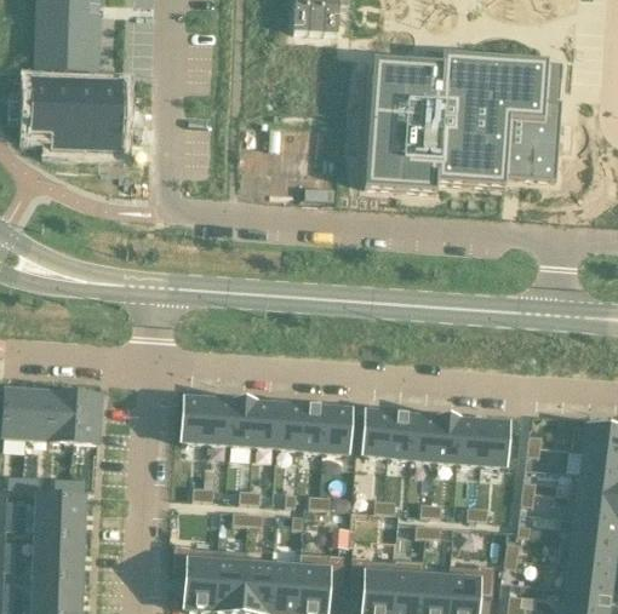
[(35,0),(33,69),(35,70),(35,67),(98,69),(98,72),(101,72),(102,13),(99,13),(101,4),(103,4),(103,0),(35,0)]
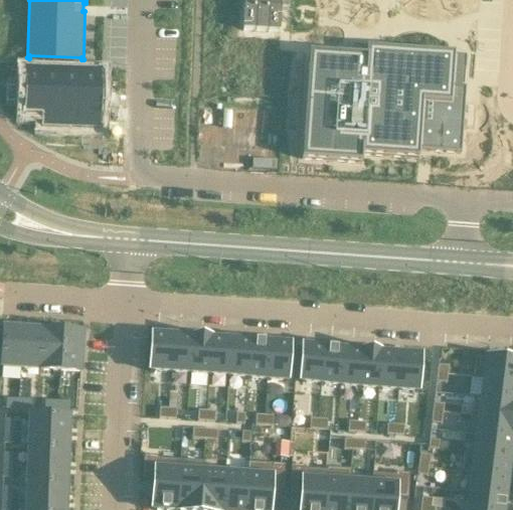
[(281,28),(282,0),(245,0),(243,25),(281,28)]
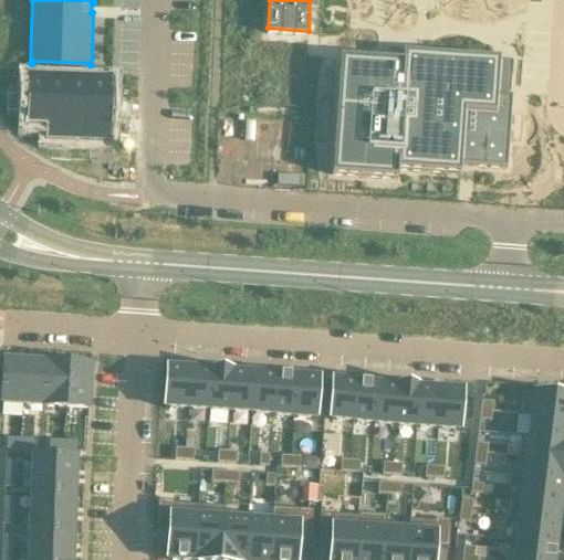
[(509,165),(510,137),(512,109),(513,93),(511,93),(499,92),(501,57),(501,55),(437,51),(421,50),(405,49),(404,57),(389,56),(342,53),(333,171),(398,176),(399,167),(461,170),(462,161),(509,165)]
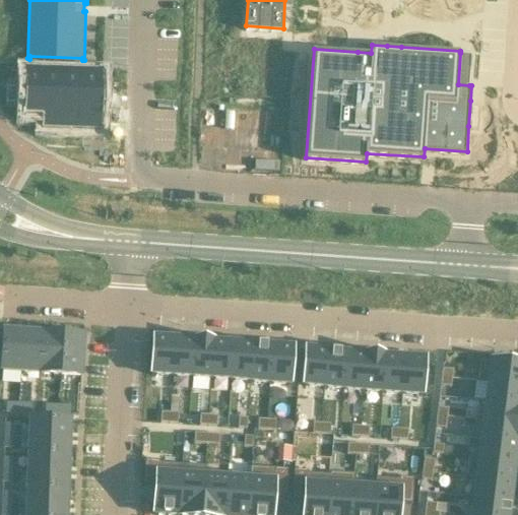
[(26,63),(25,114),(43,114),(43,125),(103,126),(105,65),(26,63)]
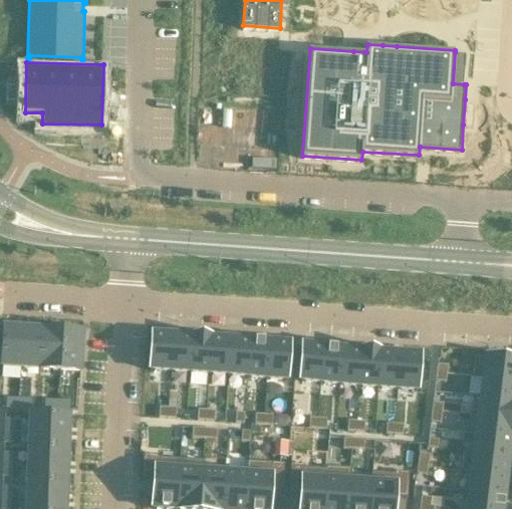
[(5,324),(2,362),(22,364),(25,325),(5,324)]
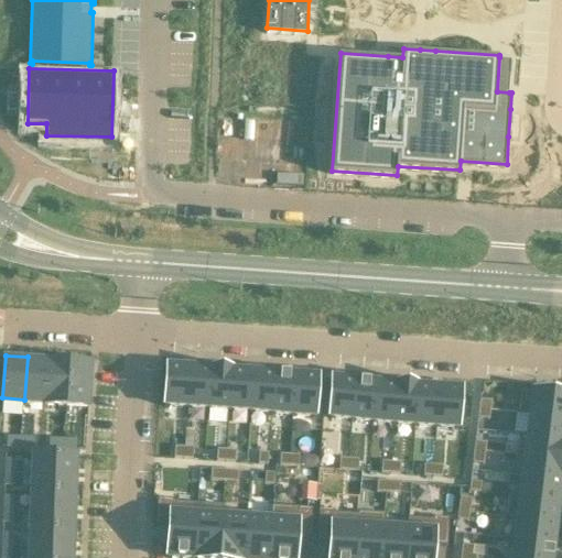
[(28,357),(24,400),(46,401),(50,358),(28,357)]
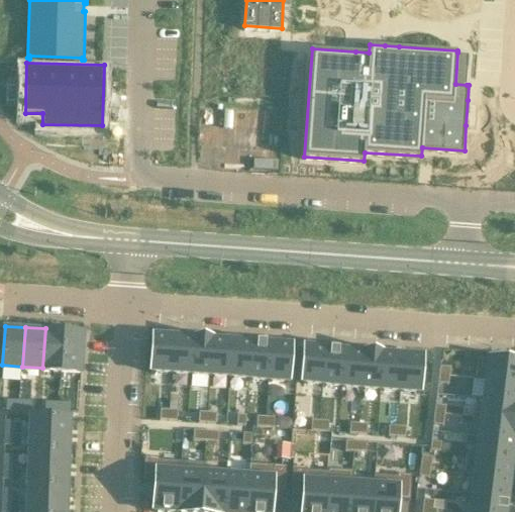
[(45,328),(42,368),(62,369),(65,330),(45,328)]
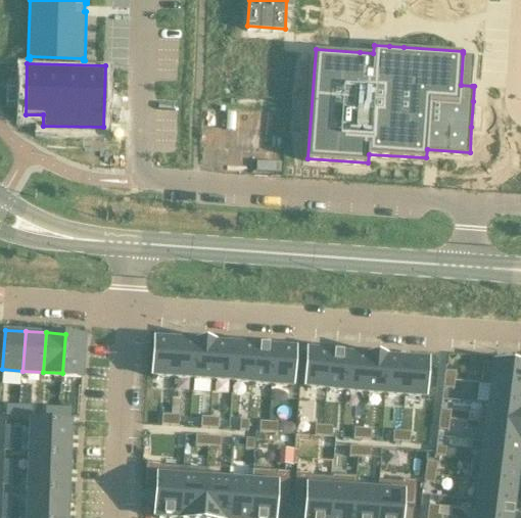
[(65,334),(62,373),(83,375),(85,335),(65,334)]
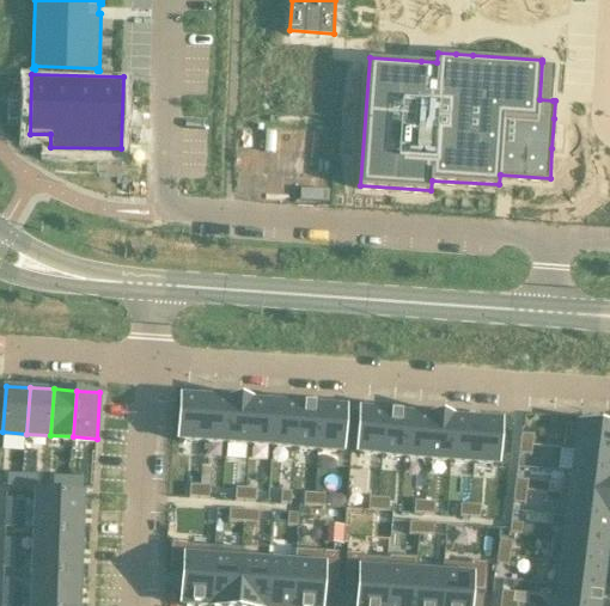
[(183,393),(181,436),(205,439),(207,395),(183,393)]
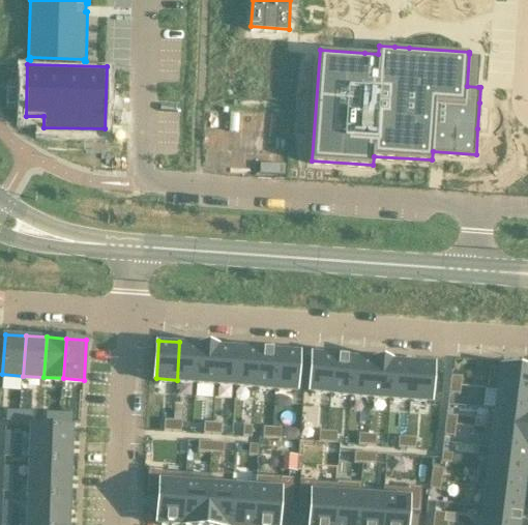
[(179,342),(177,380),(197,381),(200,344),(179,342)]
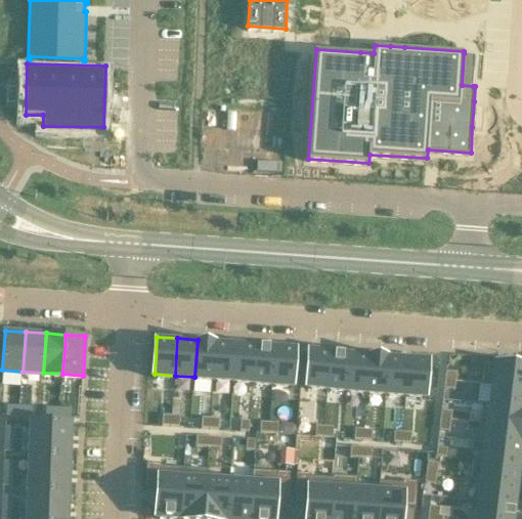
[(198,340),(194,377),(214,378),(217,341),(198,340)]
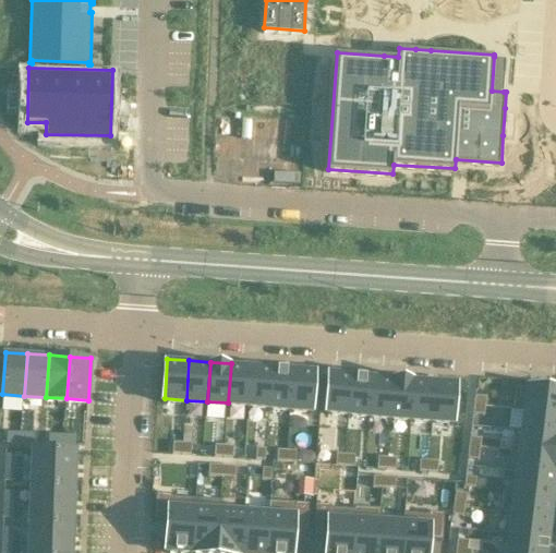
[(231,363),(228,403),(249,404),(252,364),(231,363)]
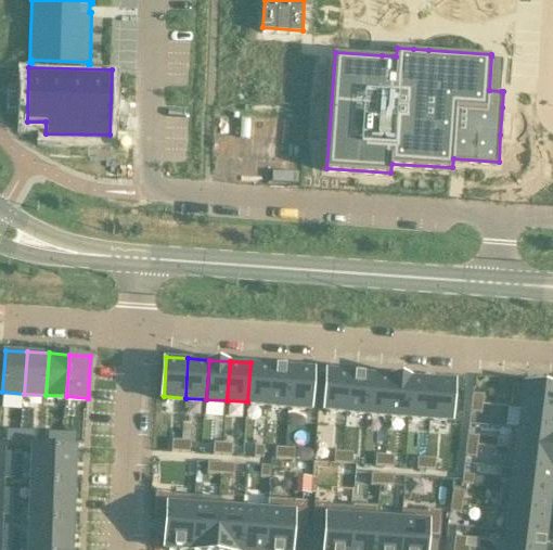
[(251,362),(247,401),(269,404),(271,365),(251,362)]
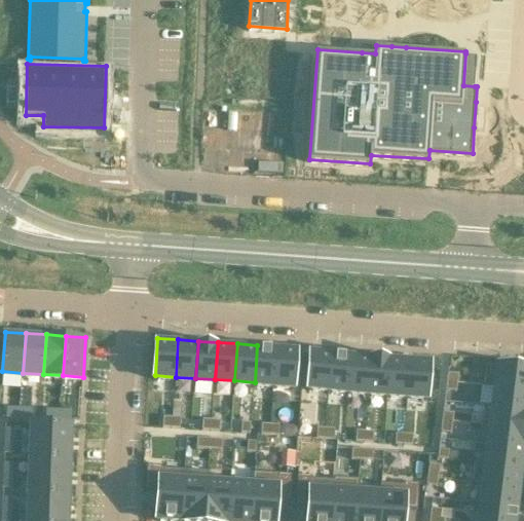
[(257,345),(255,382),(274,383),(276,346),(257,345)]
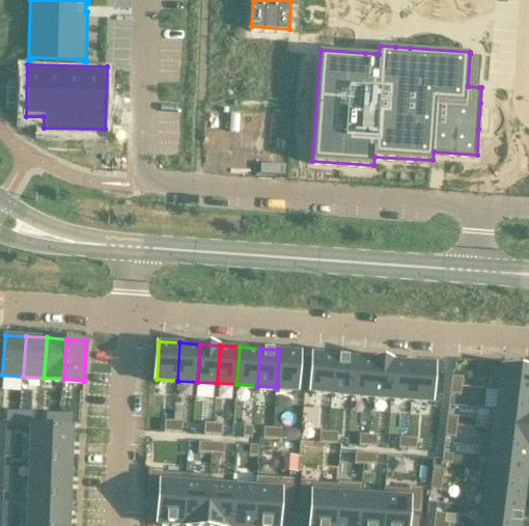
[(279,350),(277,387),(298,388),(300,351),(279,350)]
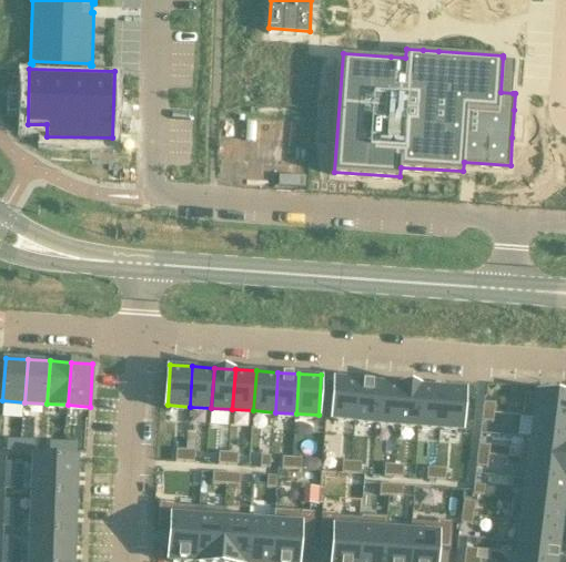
[(336,376),(334,417),(356,418),(359,378),(336,376)]
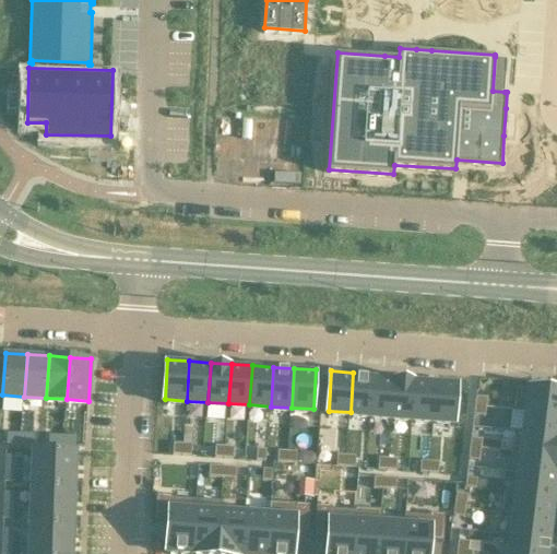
[(353,373),(351,412),(371,413),(374,374),(353,373)]
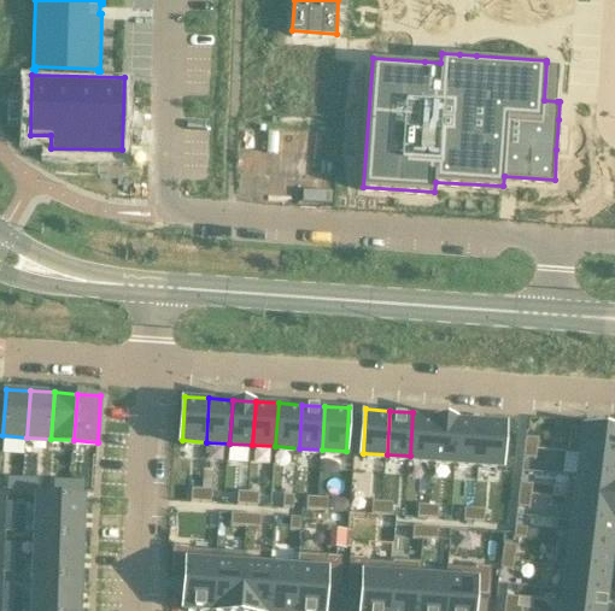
[(413,412),(410,456),(433,458),(435,415),(413,412)]
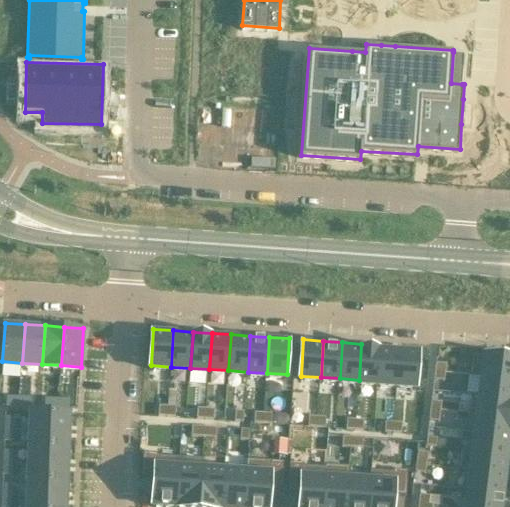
[(361,344),(359,380),(378,381),(381,345),(361,344)]
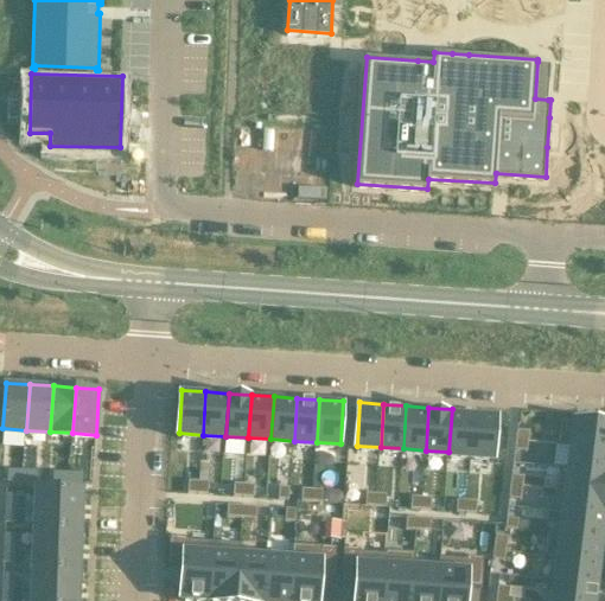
[(452,409),(449,452),(471,453),(475,410),(452,409)]
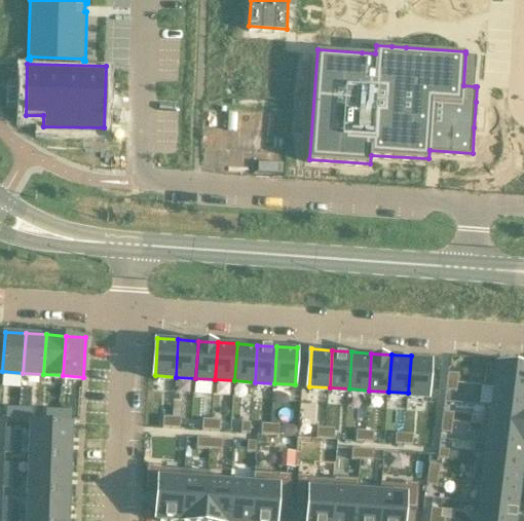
[(411,356),(408,393),(428,395),(432,358),(411,356)]
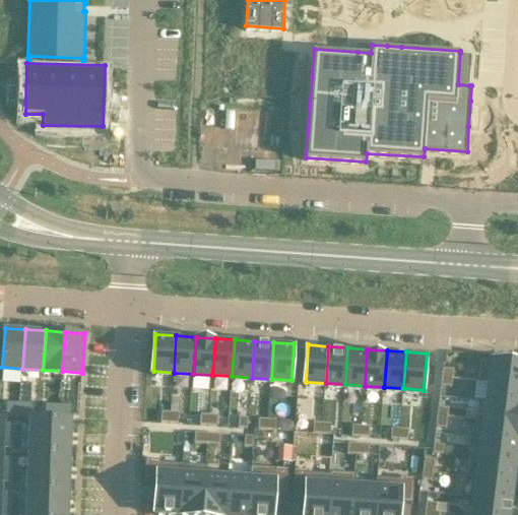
[(517,361),(482,357),(480,377),(489,378),(517,381),(517,361)]
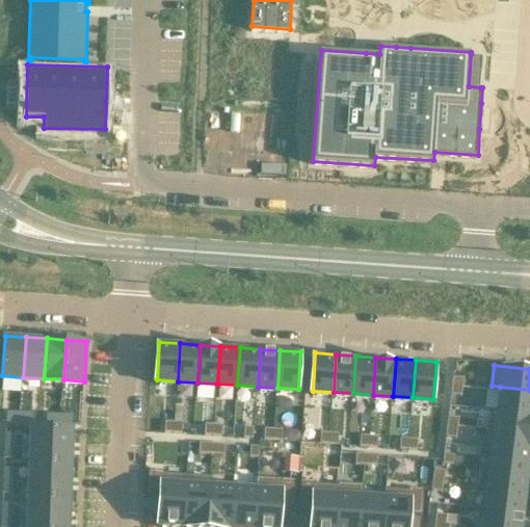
[(455,372),(454,380),(465,381),(466,373),(455,372)]
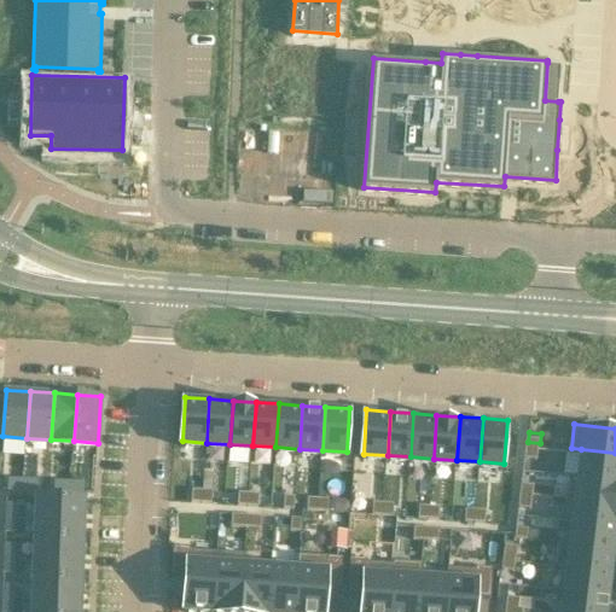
[(528,442),(527,452),(539,454),(540,443),(528,442)]
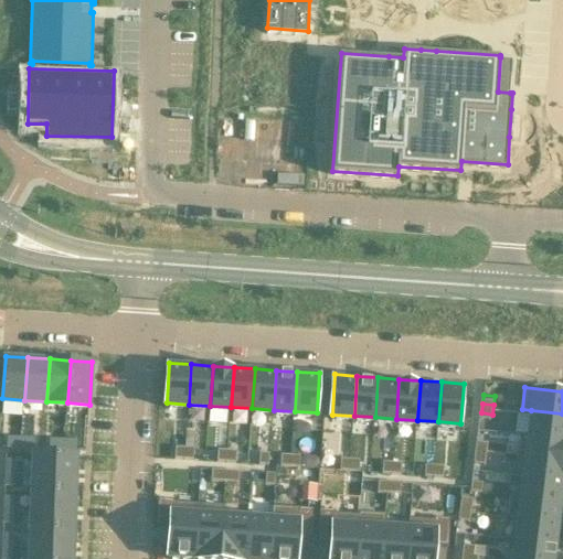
[(531,410),(529,431),(562,434),(562,414),(531,410)]
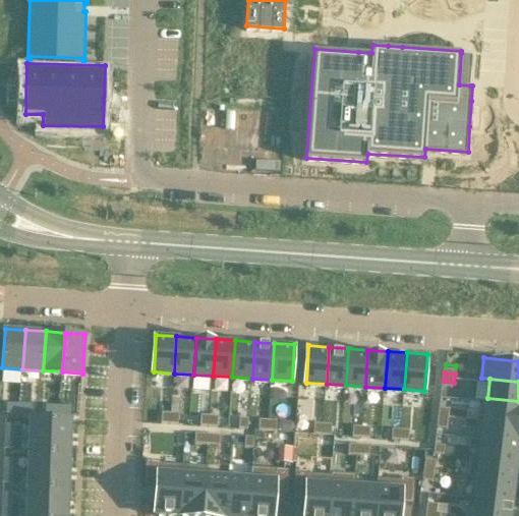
[(518,401),(487,398),(485,417),(518,421),(518,401)]
